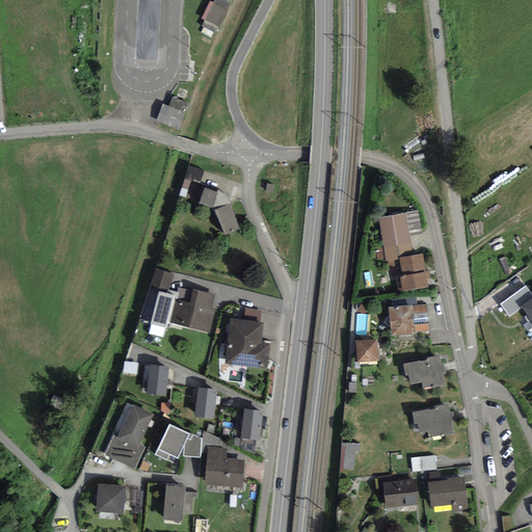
[(214,0),(213,4),(209,2),(203,19),(217,25),(225,3),(216,0),(214,0)]
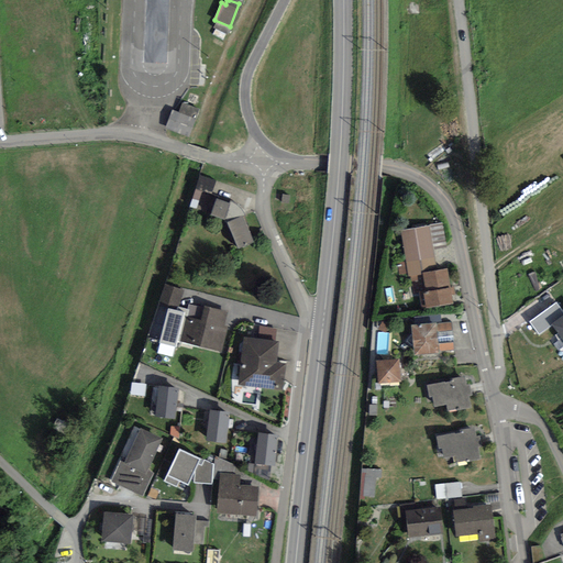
[(170,113),(165,130),(186,138),(196,111),(181,107),(178,116),(170,113)]
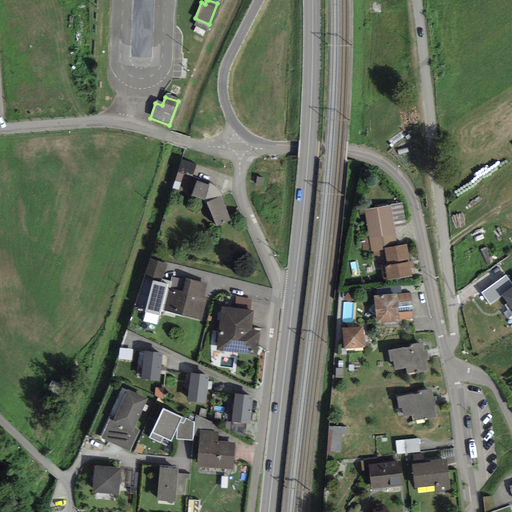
[(188,173),(181,188),(205,199),(215,225),(231,219),(218,186),(188,173)]
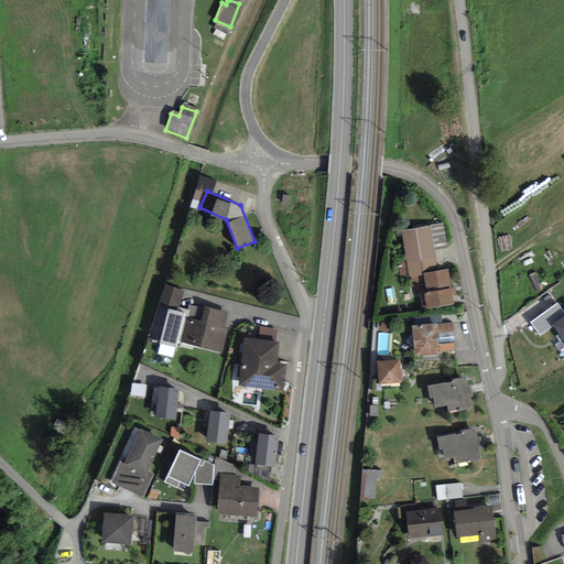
[(423,288),(426,306),(452,302),(447,270),(437,271),(434,246),(445,245),(442,225),(409,230),(416,289),(423,288)]
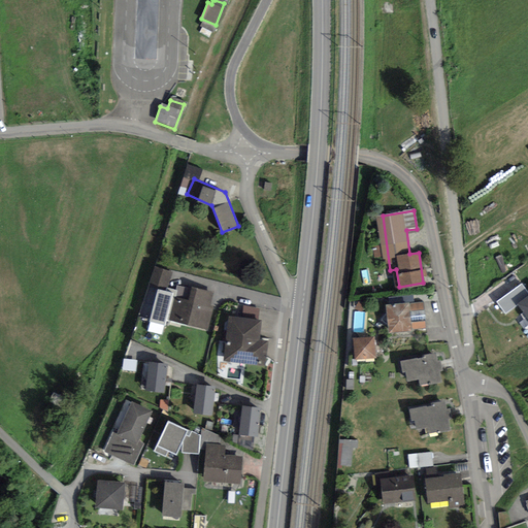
[(154,268),(149,284),(164,289),(168,273),(154,268)]
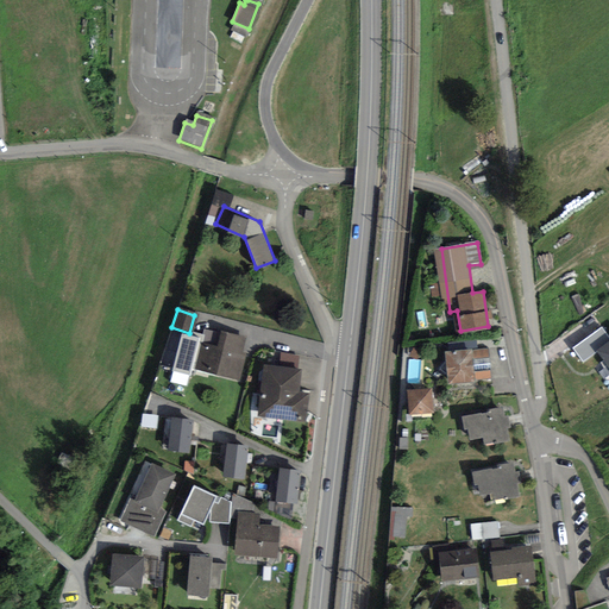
[(200,337),(182,332),(173,370),(190,375),(200,337)]
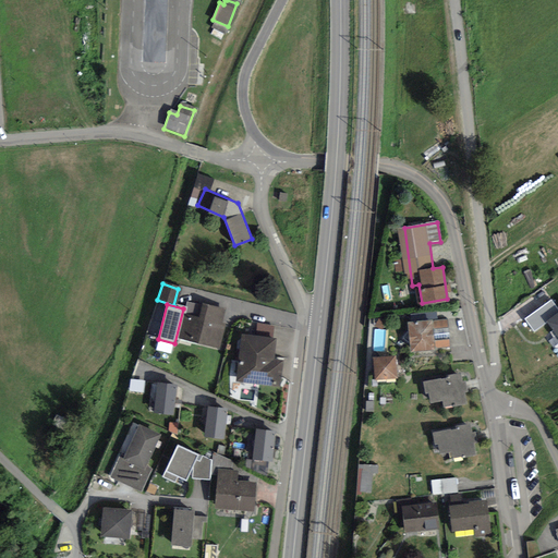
[(179,340),(214,347),(221,311),(201,306),(197,319),(184,316),(179,340)]
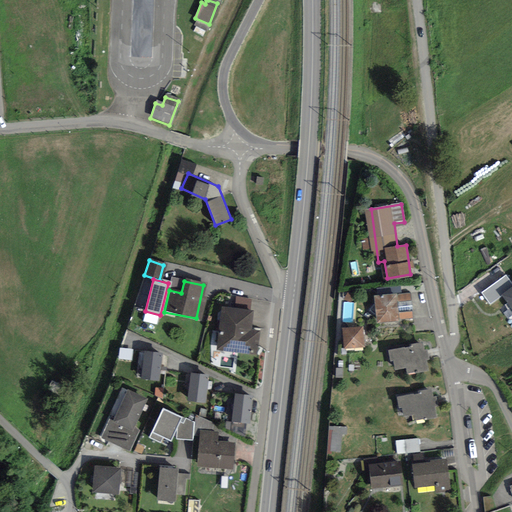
[(376,294),(377,320),(398,319),(396,293),(376,294)]
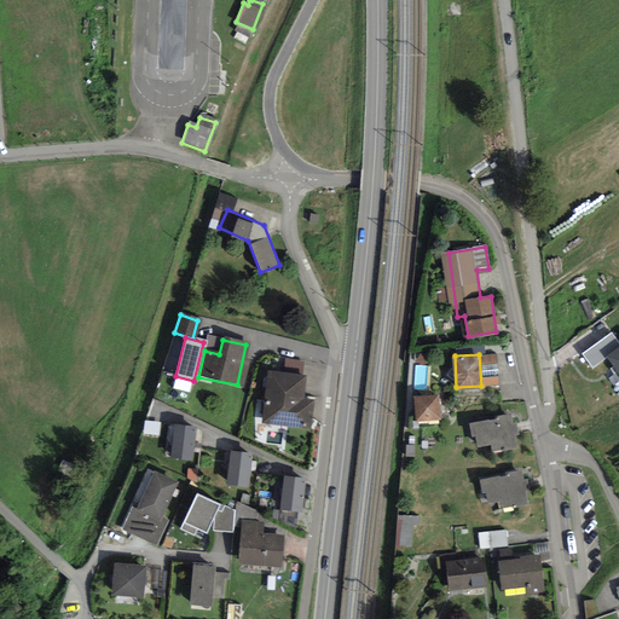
[(267,372),(260,420),(307,426),(311,401),(300,400),(302,377),(267,372)]
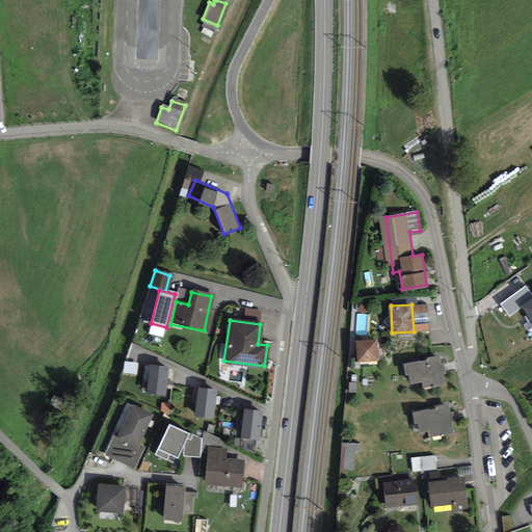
[(357,340),(360,361),(378,360),(376,339),(357,340)]
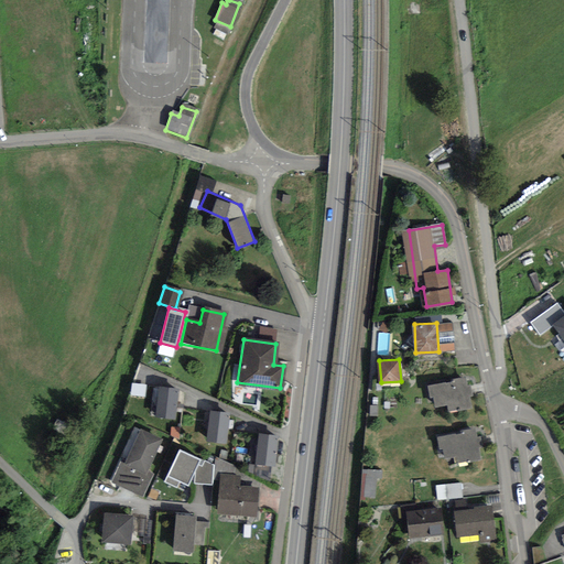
[(453,381),(430,384),(431,396),(433,394),(435,405),(447,403),(448,411),(472,407),(469,394),(473,394),(470,384),(467,386),(466,377),(452,379),(453,381)]
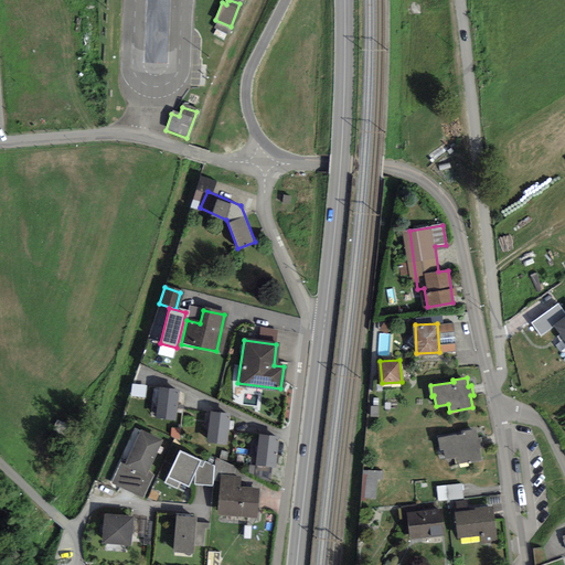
[(134,396),(148,397),(149,385),(135,384),(134,396)]
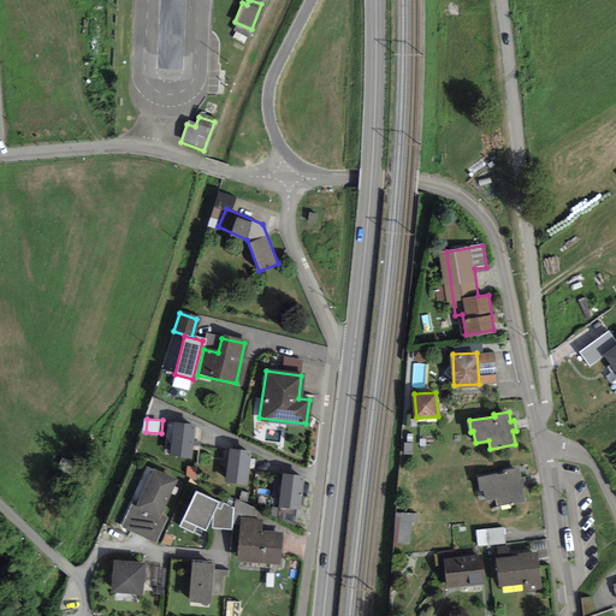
[(171,424),(169,455),(188,456),(189,425),(171,424)]
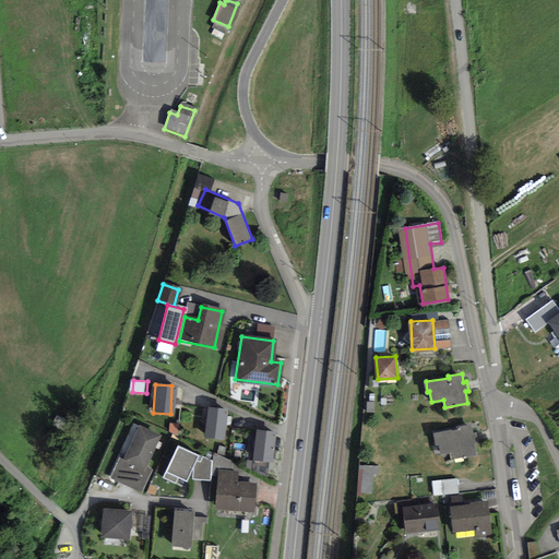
[(206,408),(204,437),(222,438),(224,409),(206,408)]
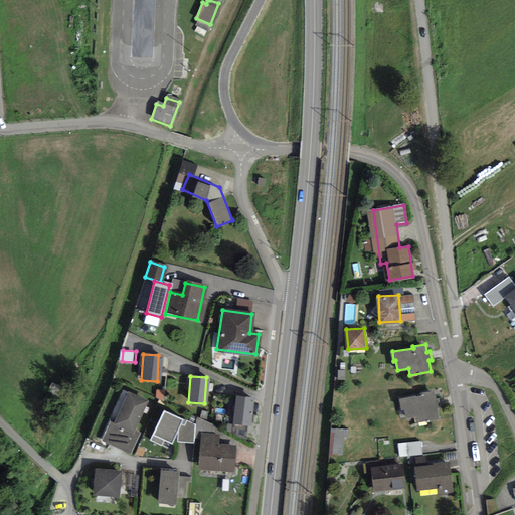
[(422,395),(401,398),(402,408),(404,407),(406,417),(417,415),(418,422),(440,418),(438,407),(441,407),(439,398),(436,399),(435,391),(421,393),(422,395)]
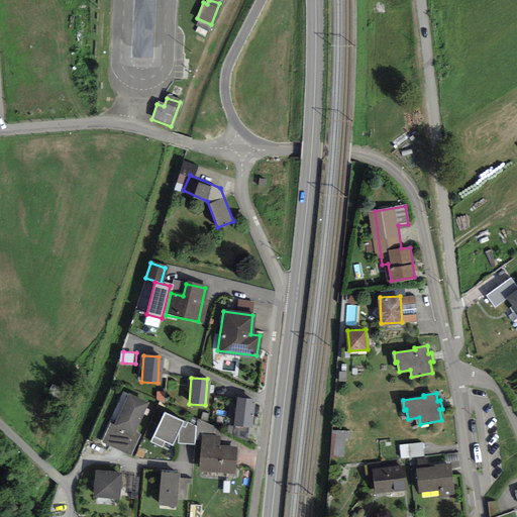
[(110,421),(100,442),(129,455),(138,435),(131,431),(144,404),(127,395),(114,423),(110,421)]
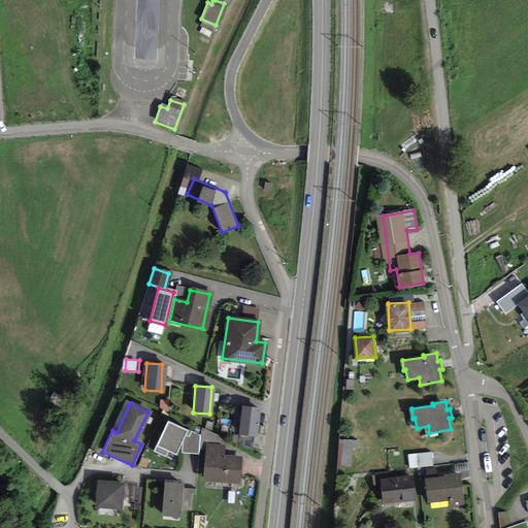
[(240,407),(238,434),(255,435),(257,408),(240,407)]
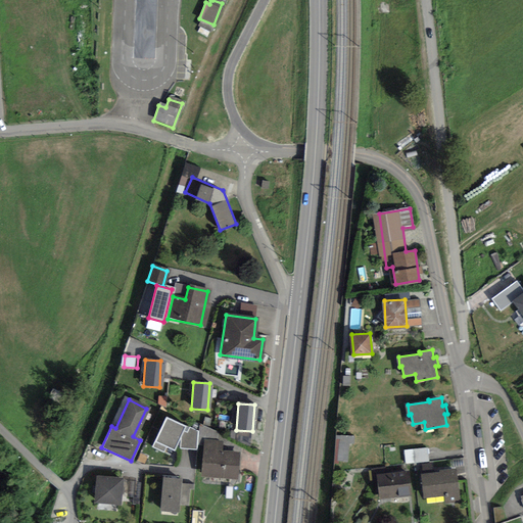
[(186,425),(168,416),(154,446),(164,450),(167,445),(175,449),(181,436),(180,447),(197,448),(198,430),(190,426),(187,431),(184,430),(186,425)]
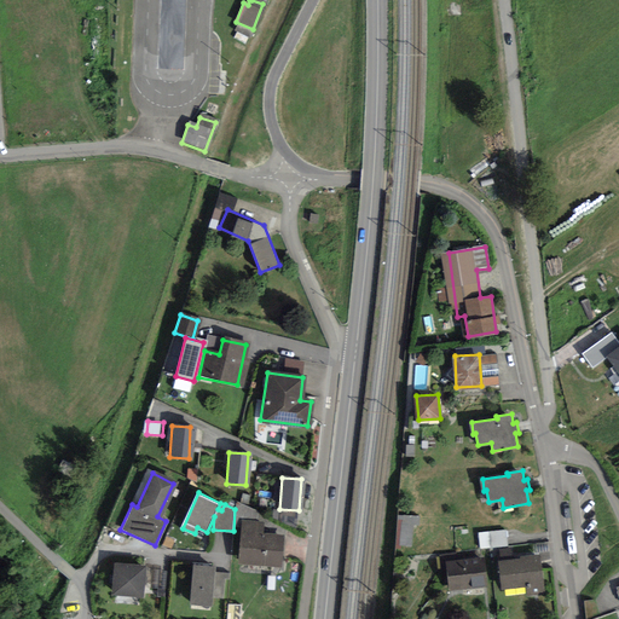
[(399,515),(399,548),(417,548),(417,516),(399,515)]
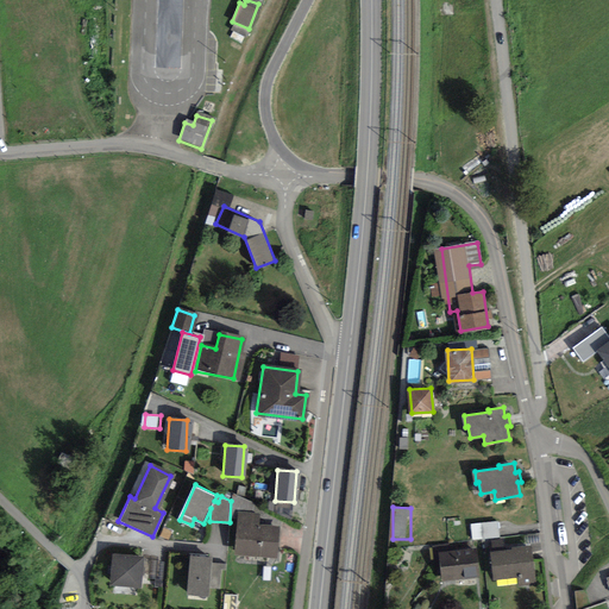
[(234,518),(231,554),(275,559),(278,529),(256,527),(257,520),(234,518)]
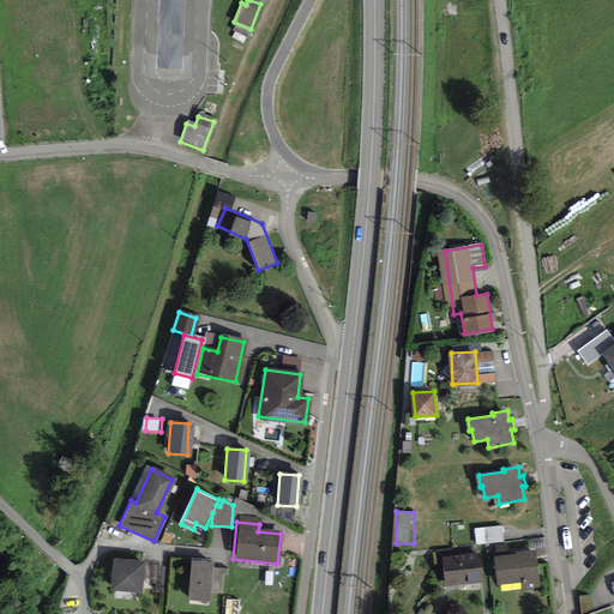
[(498,528),(475,530),(476,546),(500,542),(498,528)]
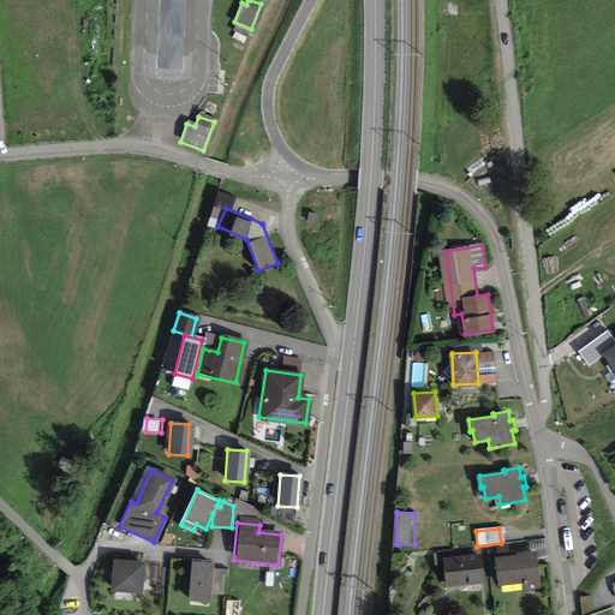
[(536,554),(499,559),(502,583),(523,581),(524,589),(539,587),(536,554)]
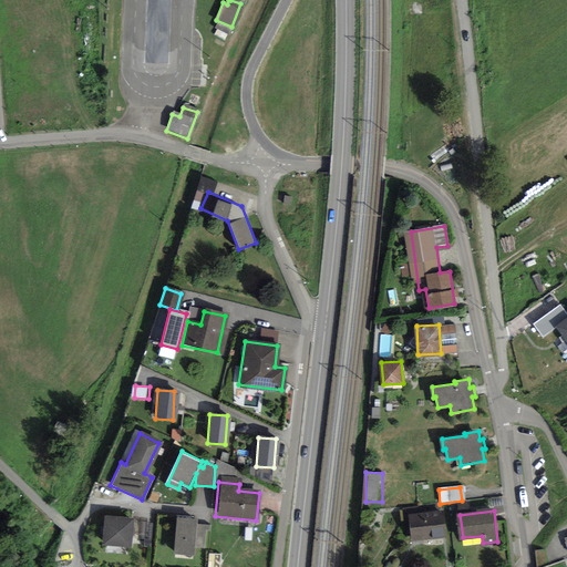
[(408,518),(411,540),(442,536),(440,515),(408,518)]
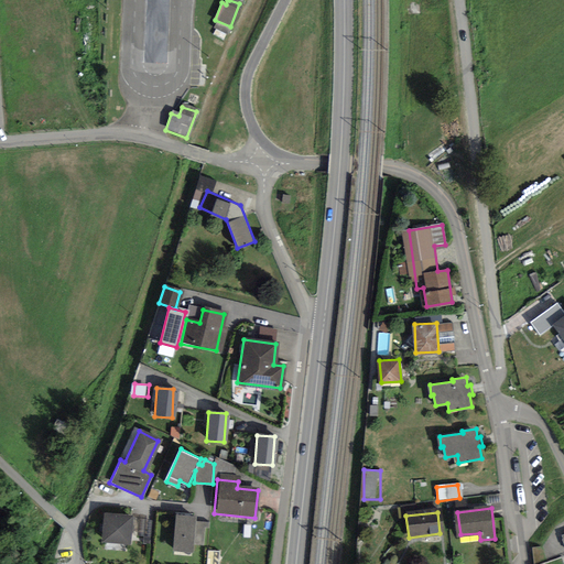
[(195,516),(173,514),(170,553),(191,555),(192,546),(203,548),(204,525),(194,524),(195,516)]
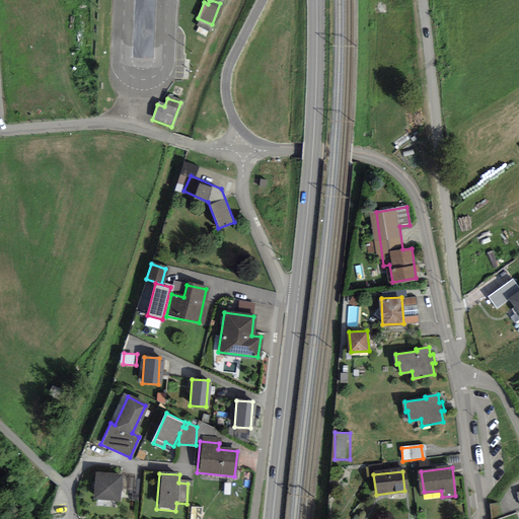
[(119,476),(94,474),(92,498),(117,500),(119,476)]
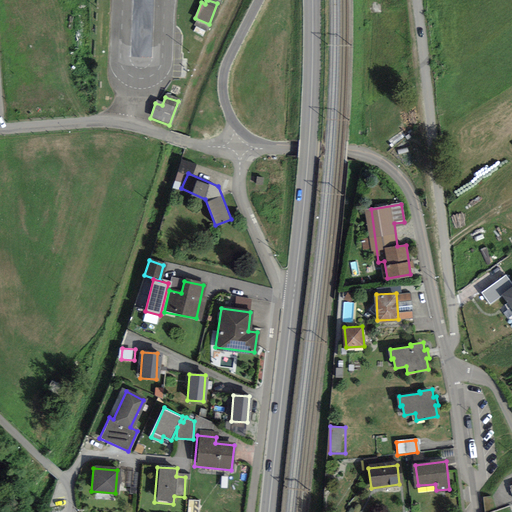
[(191,498),(189,511),(201,511),(203,499),(191,498)]
